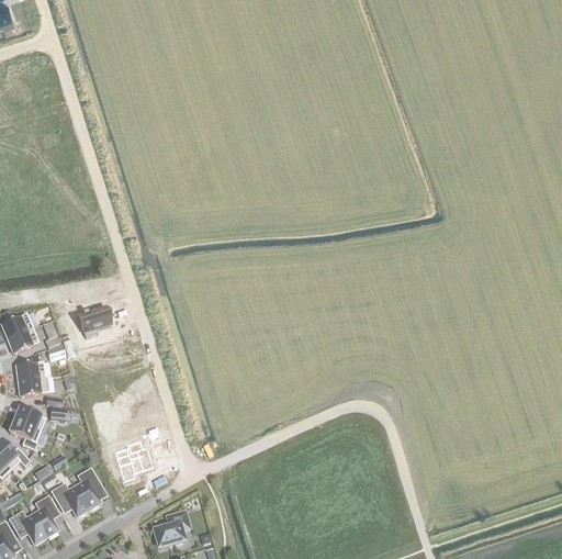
[(0,25),(12,22),(7,3),(0,4),(0,25)]
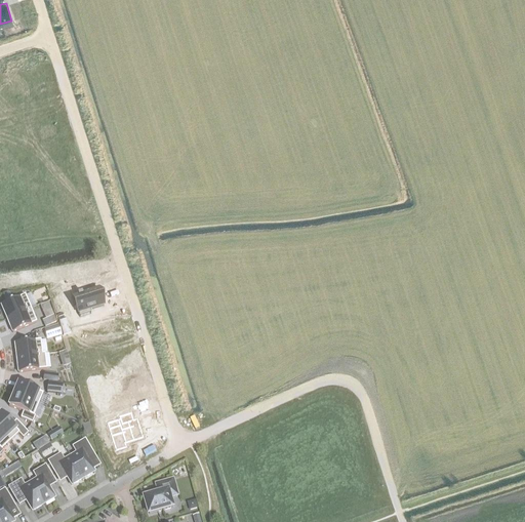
[(14,213),(21,233),(29,231),(23,211),(14,213)]
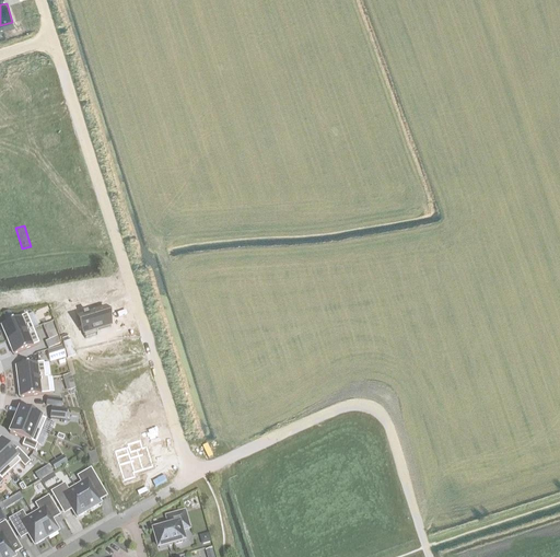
[(60,300),(49,303),(56,322),(66,318),(60,300)]
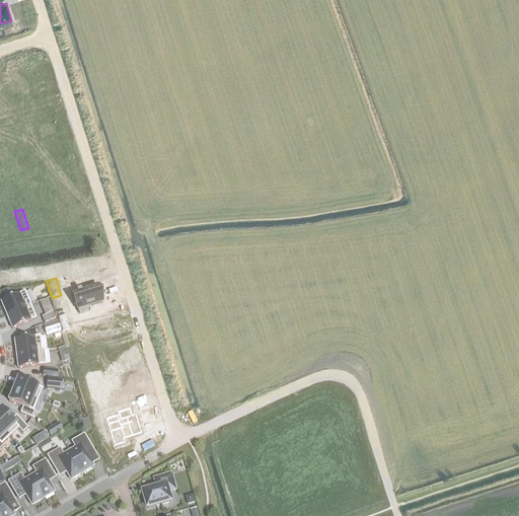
[(97,283),(72,291),(78,310),(89,307),(88,303),(102,299),(97,283)]
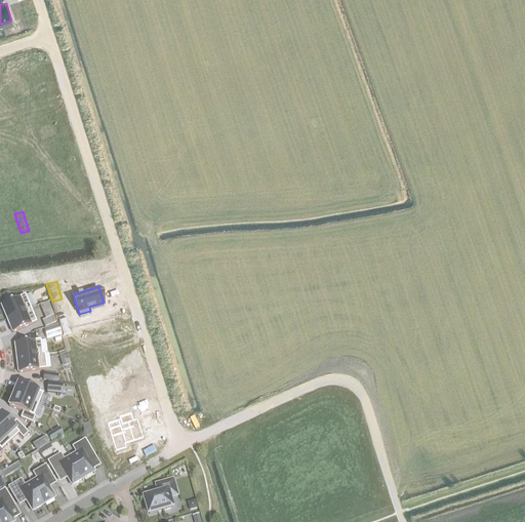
[(9,289),(3,291),(7,299),(12,297),(9,289)]
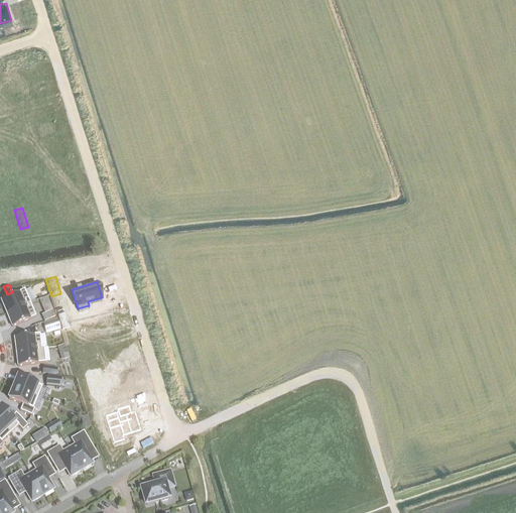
[(7,294),(1,297),(6,311),(30,301),(24,287),(12,292),(7,294)]
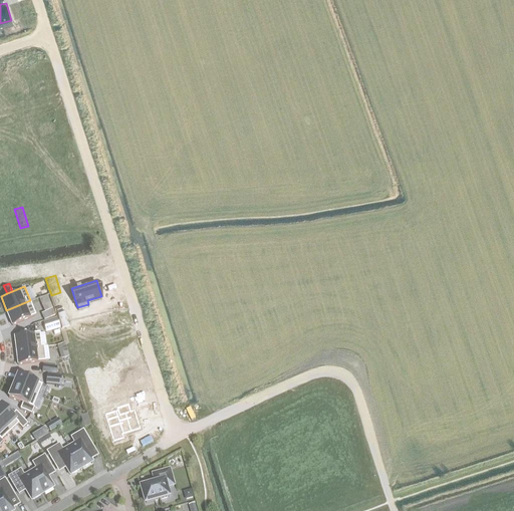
[(47,293),(40,296),(42,302),(50,299),(47,293)]
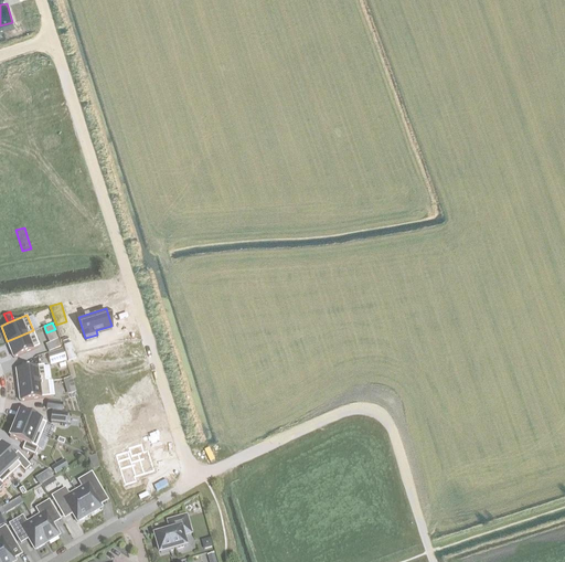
[(33,330),(7,341),(13,356),(39,345),(33,330)]
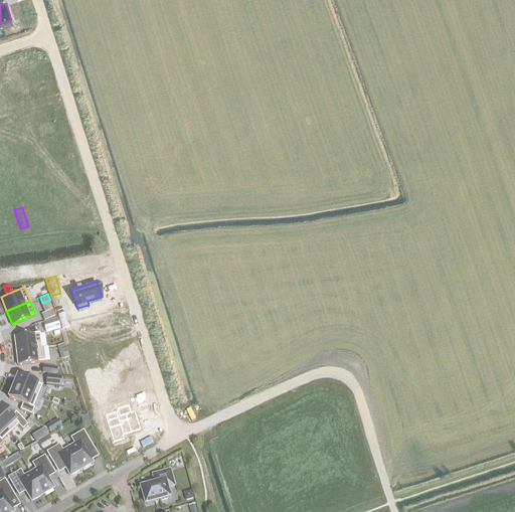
[(56,316),(50,318),(53,328),(59,326),(56,316)]
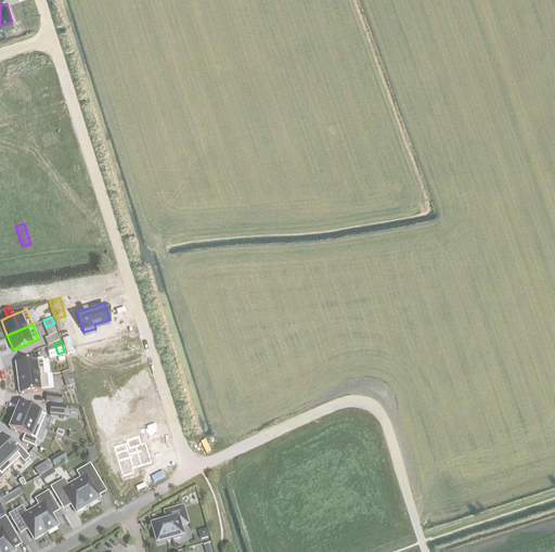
[(42,357),(15,360),(17,376),(47,372),(47,371),(44,372),(42,357)]
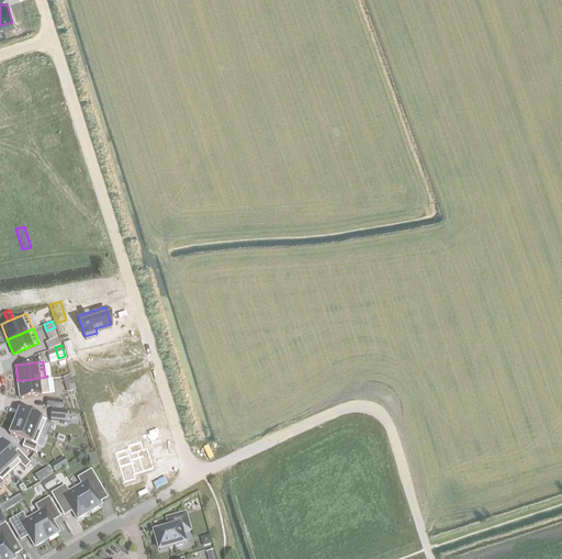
[(47,377),(18,381),(20,397),(49,392),(47,377)]
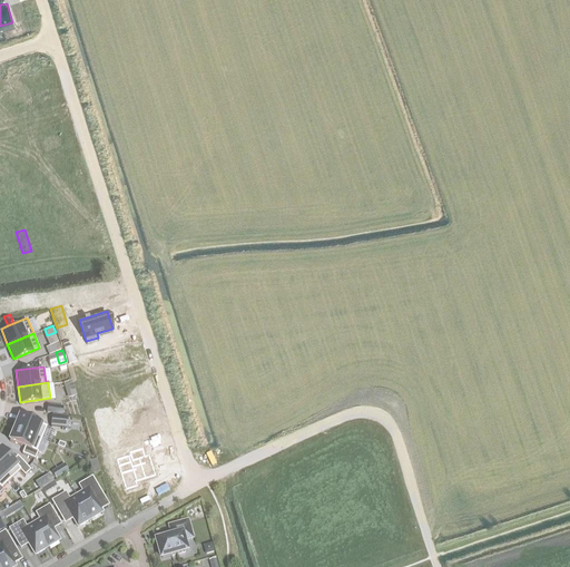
[(48,402),(47,410),(62,412),(64,404),(48,402)]
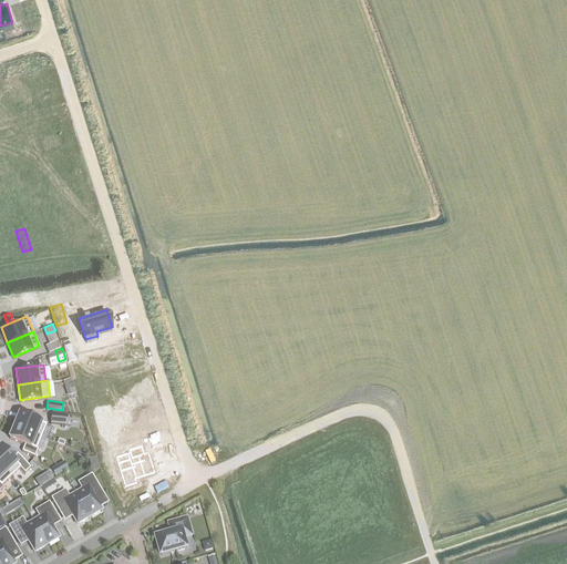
[(52,410),(51,421),(66,423),(68,412),(52,410)]
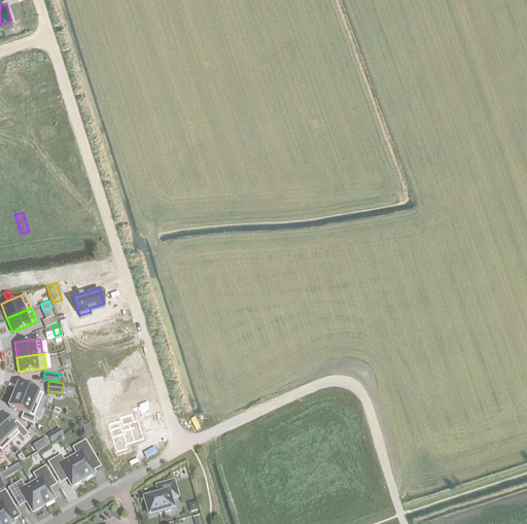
[(19,382),(13,393),(38,404),(43,392),(19,382)]
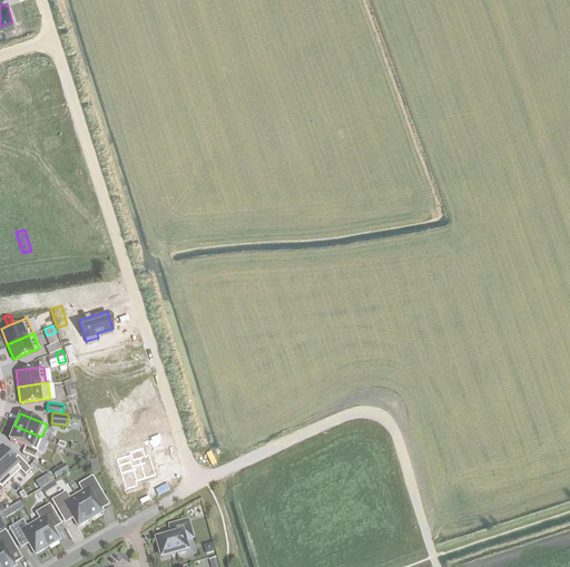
[(15,426),(9,439),(25,445),(22,451),(35,457),(38,449),(37,449),(41,437),(15,426)]
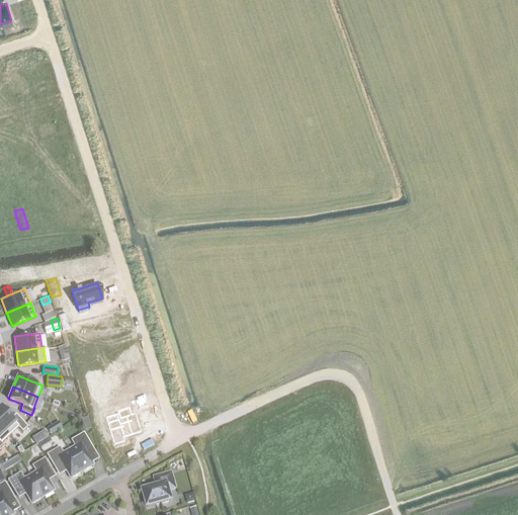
[(119,410),(106,414),(114,441),(124,438),(123,434),(141,428),(135,410),(132,411),(128,404),(118,407),(119,410)]
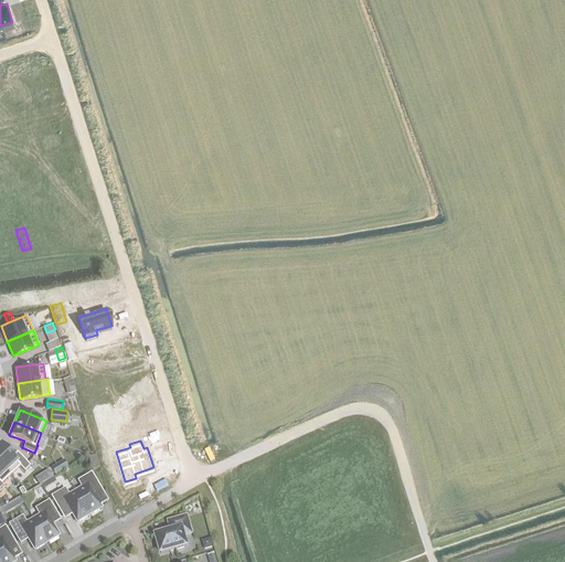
[(1,443),(0,443),(0,460),(11,473),(20,464),(24,469),(30,464),(17,449),(12,455),(1,443)]
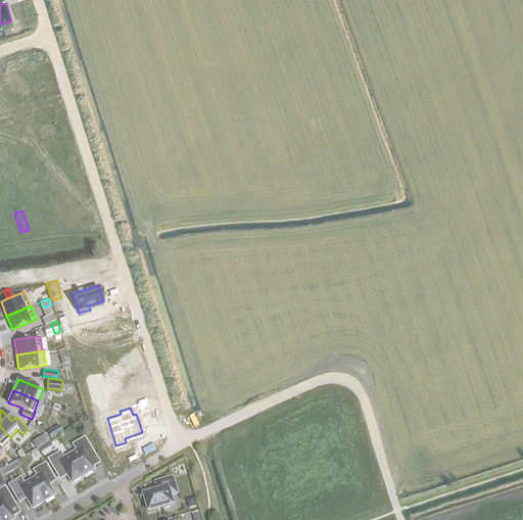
[(0,426),(0,448),(3,446),(2,445),(10,437),(0,426)]
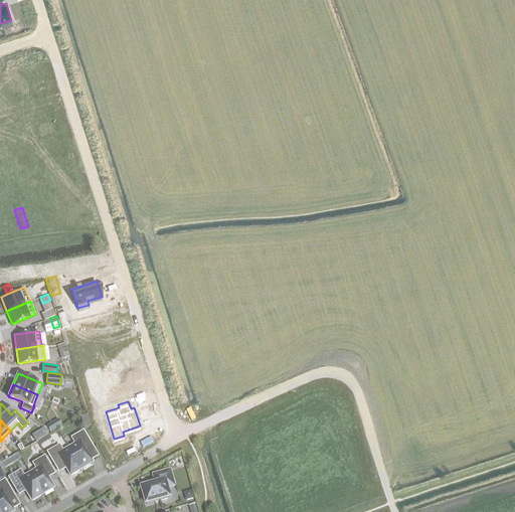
[(44,425),(39,429),(43,435),(48,432),(44,425)]
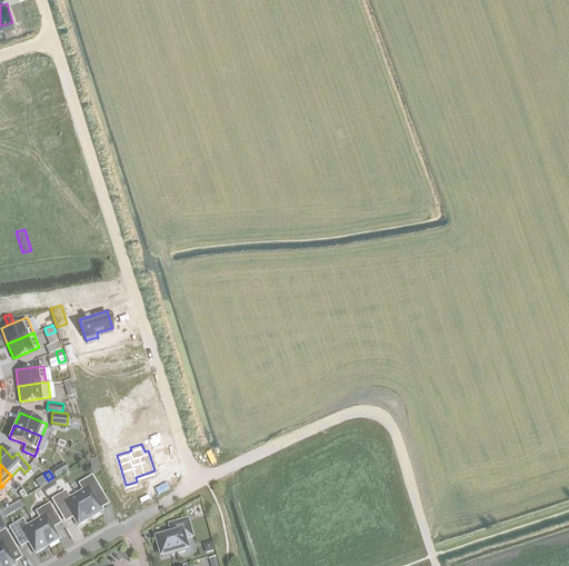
[(82,488),(76,493),(90,516),(102,508),(96,497),(102,493),(91,474),(79,482),(82,488)]
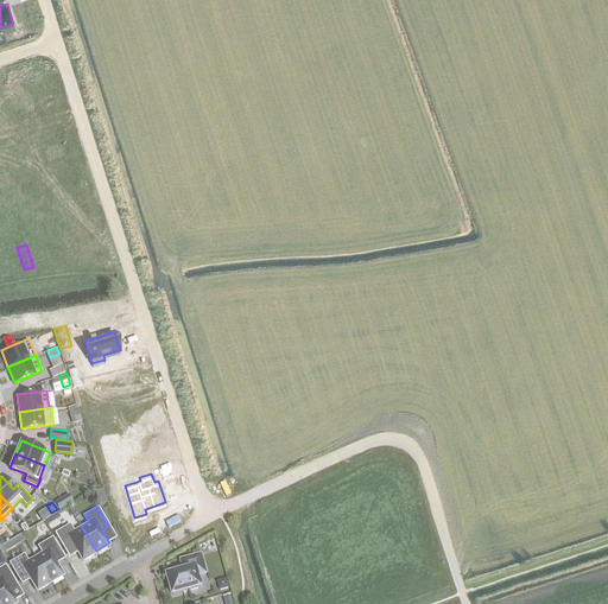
[(57,510),(45,517),(49,522),(61,515),(57,510)]
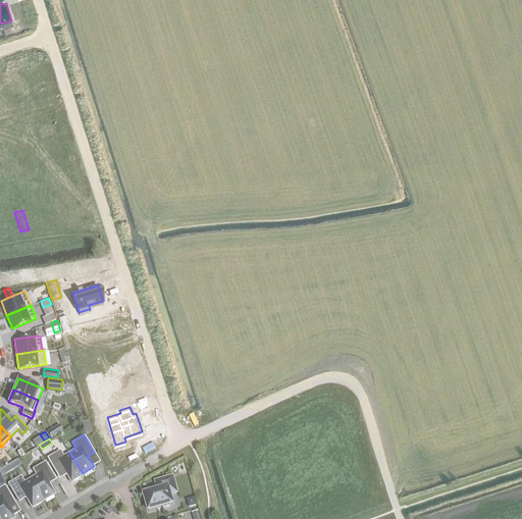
[(59,450),(48,456),(58,473),(64,469),(70,480),(83,473),(69,452),(63,455),(59,450)]
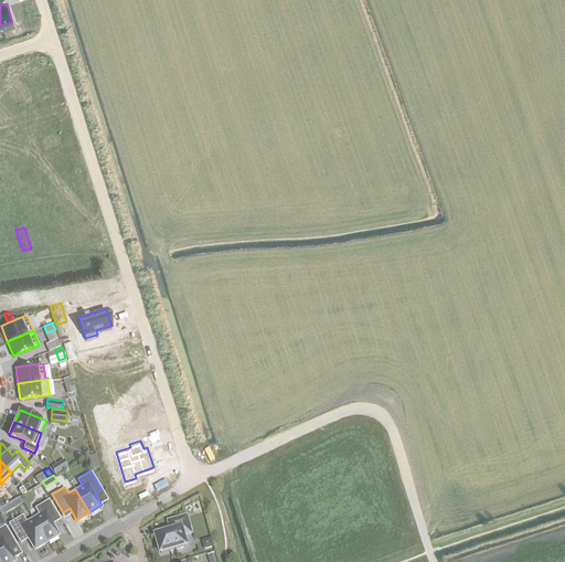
[(40,512),(32,517),(46,540),(59,533),(52,521),(60,517),(49,499),(35,506),(40,512)]
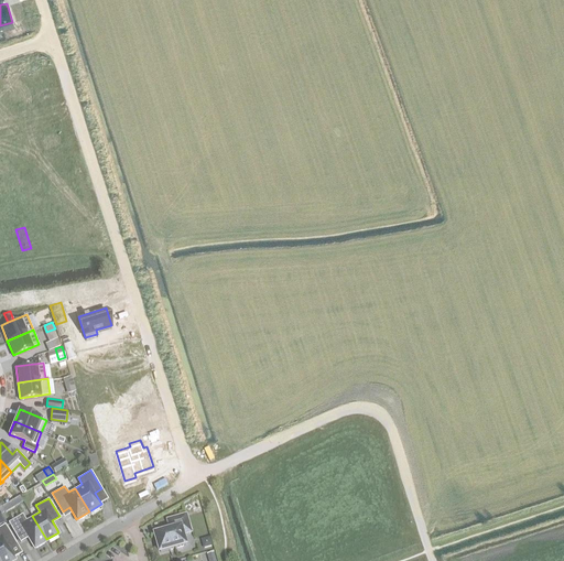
[(11,499),(2,504),(6,510),(14,505),(11,499)]
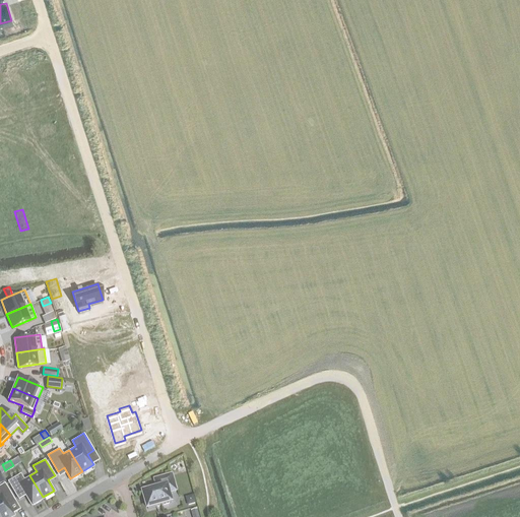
[(20,473),(8,480),(18,497),(25,494),(31,504),(43,497),(29,475),(23,478),(20,473)]
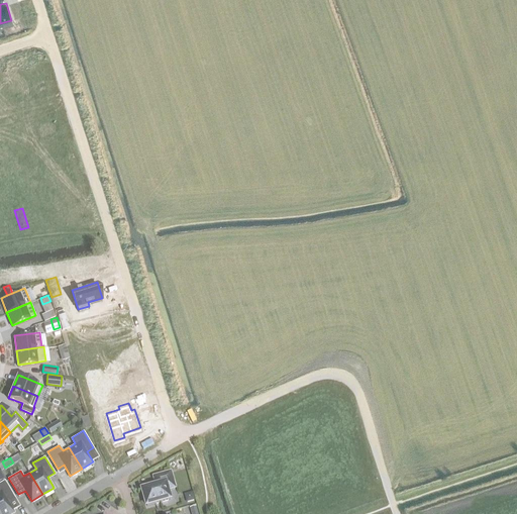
[(154,476),(157,484),(142,488),(147,504),(170,497),(168,487),(174,485),(170,471),(154,476)]
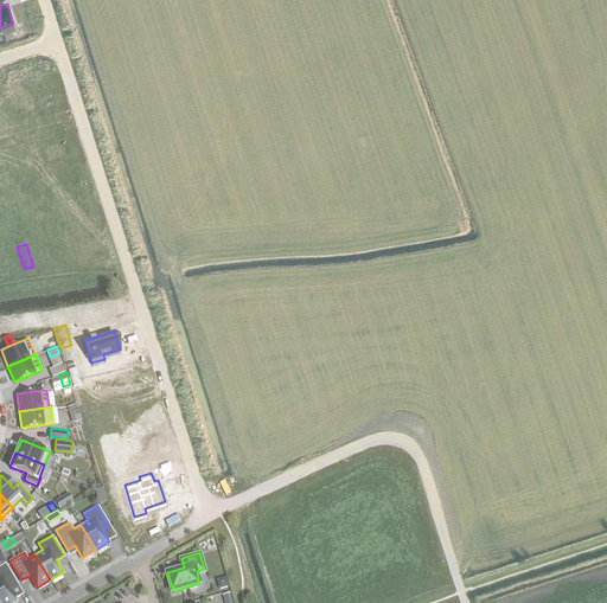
[(0,602),(10,602),(17,600),(10,588),(17,583),(5,563),(0,565),(0,602)]
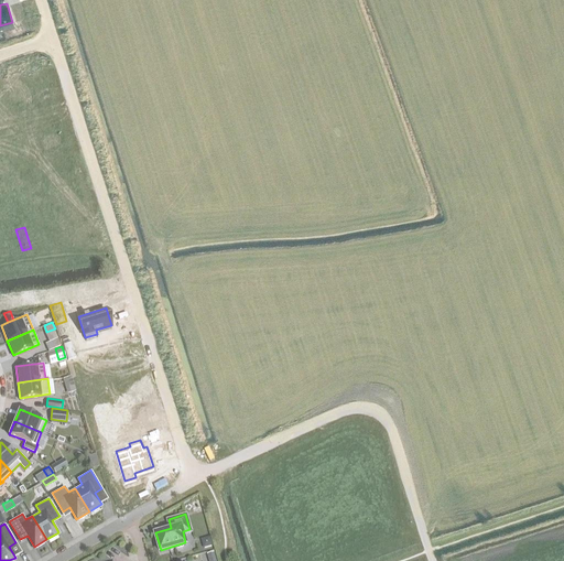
[(216,560),(214,550),(207,552),(209,560),(216,560)]
